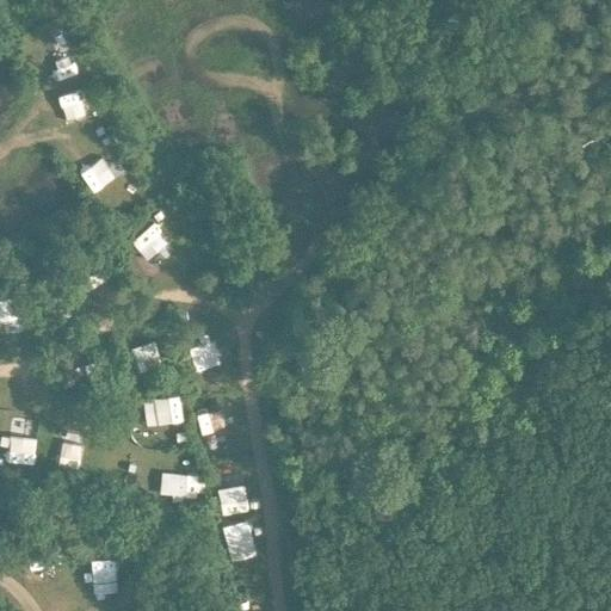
[(304,0),(312,11),(329,0),(304,0)]
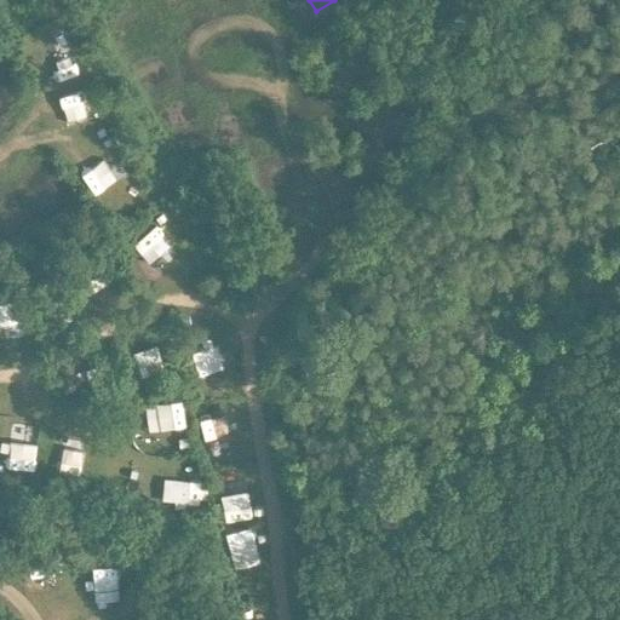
[(67,118),(87,114),(82,90),(62,93),(67,118)]
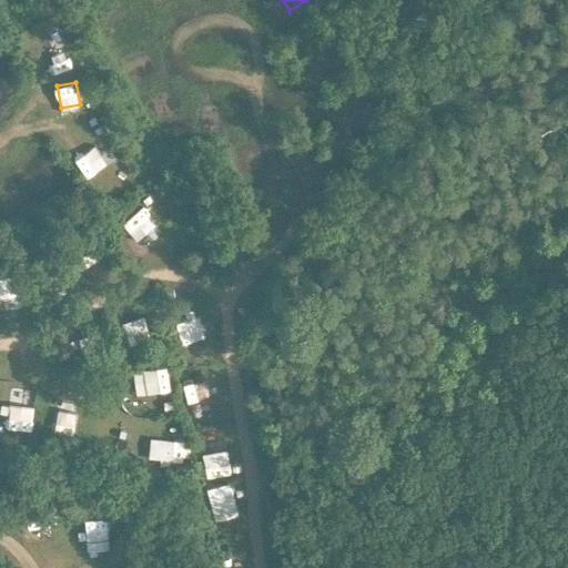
[(146,105),(159,128),(180,115),(168,93),(146,105)]
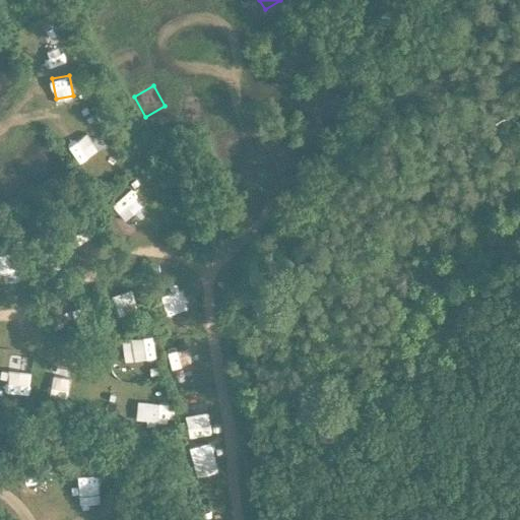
[(82,164),(101,152),(91,138),(73,149),(82,164)]
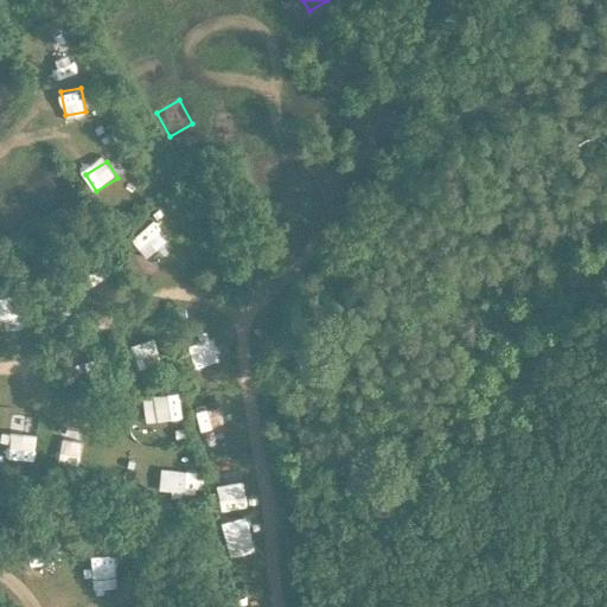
[(2,213),(13,231),(30,221),(19,203),(2,213)]
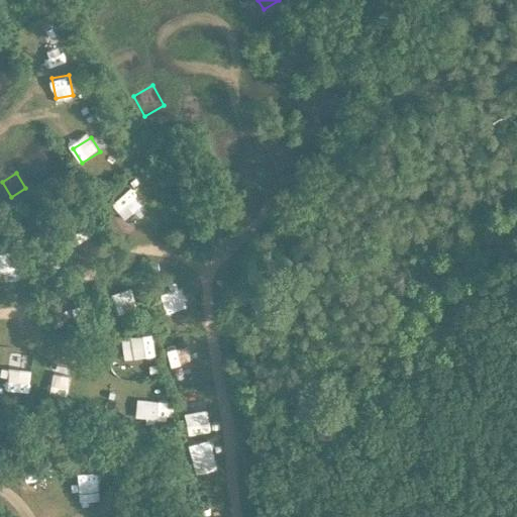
[(129,235),(148,213),(132,200),(113,222),(129,235)]
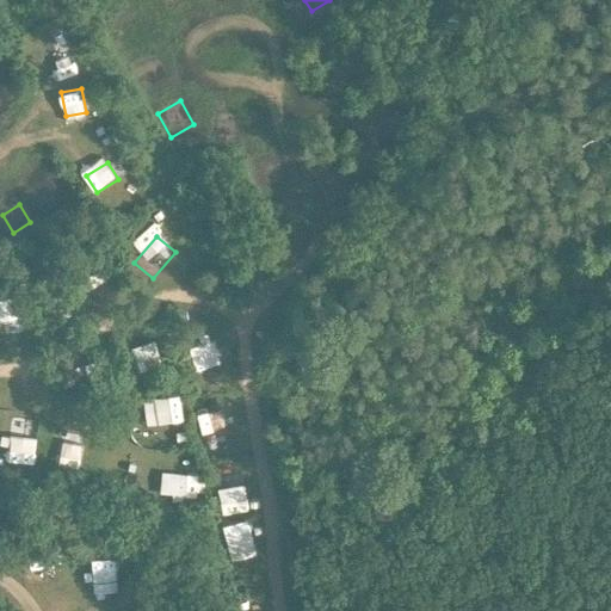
[(0,302),(0,315),(2,329),(20,325),(14,300),(0,302)]
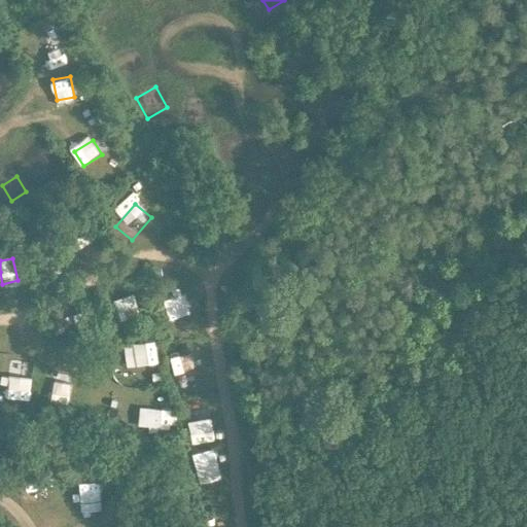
[(110,290),(114,315),(133,312),(128,287),(110,290)]
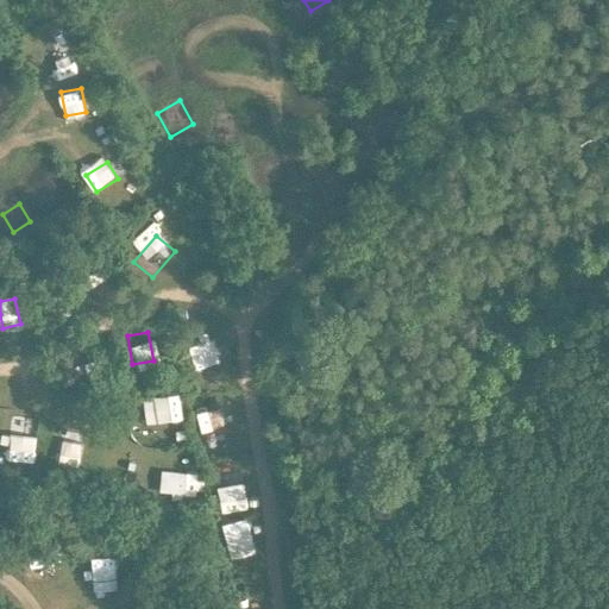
[(189,347),(198,371),(220,363),(212,340),(189,347)]
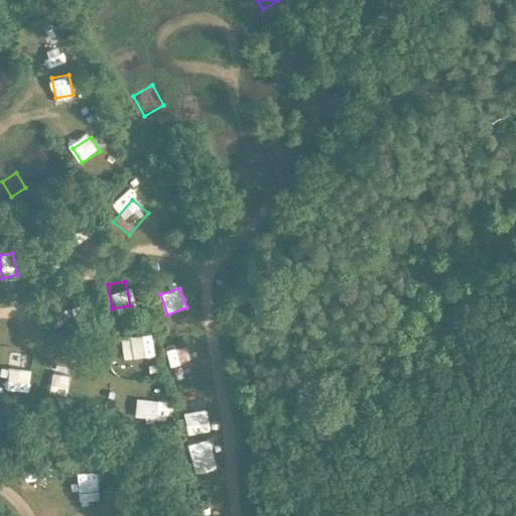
[(119,354),(152,352),(151,339),(118,340),(119,354)]
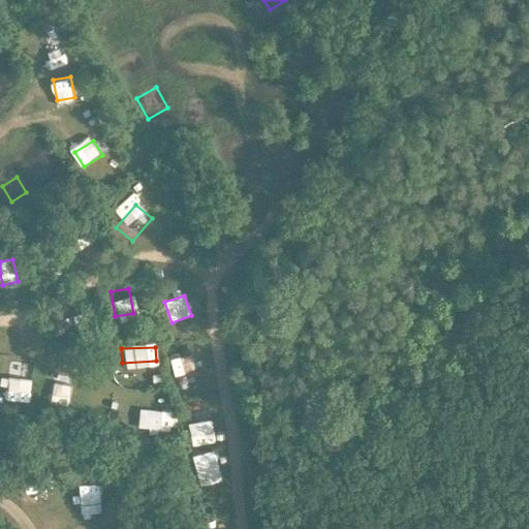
[(205,351),(173,352),(175,378),(206,376),(205,351)]
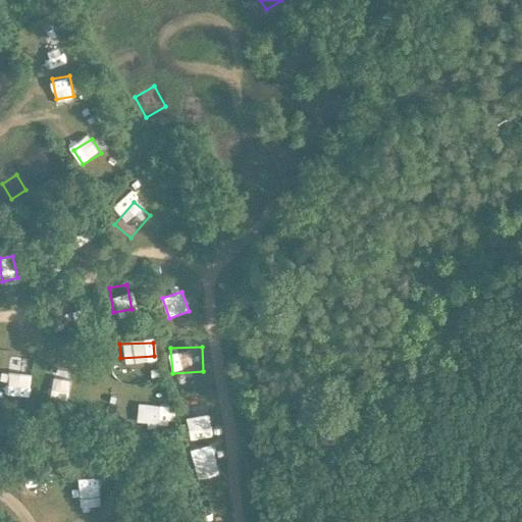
[(138,402),(138,421),(168,422),(169,403),(138,402)]
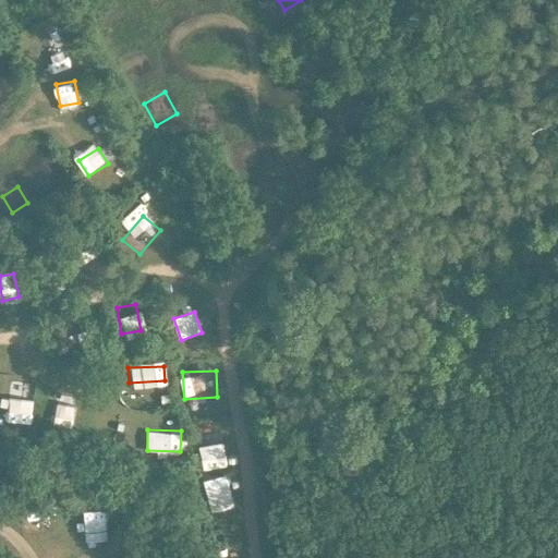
[(206,446),(206,465),(225,465),(223,446),(206,446)]
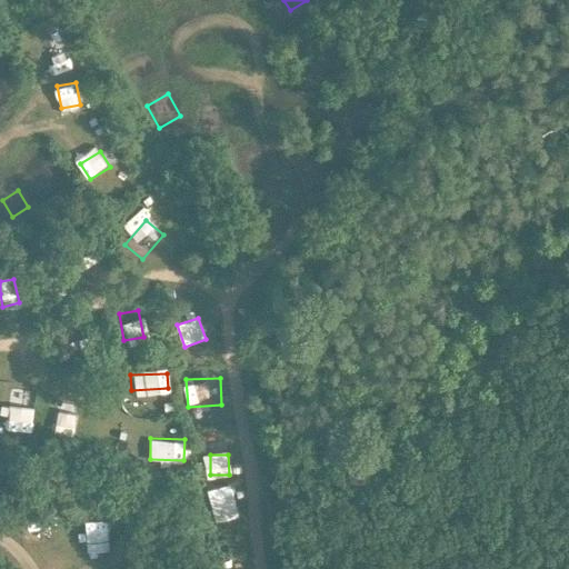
[(213,521),(238,517),(231,482),(206,488),(213,521)]
